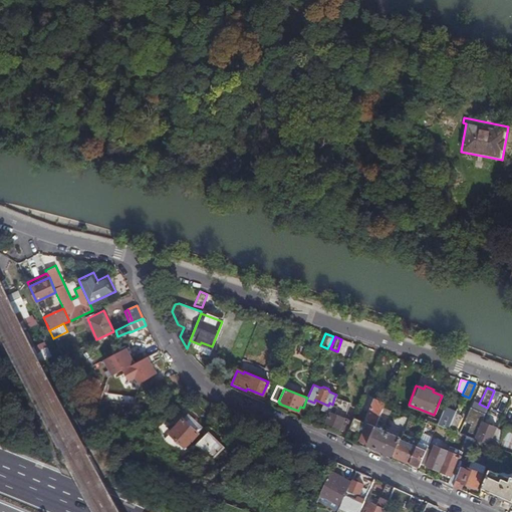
[(332,405),(329,412),(330,412),(326,422),(343,429),(347,419),(344,418),(348,403),(334,398),(332,405)]
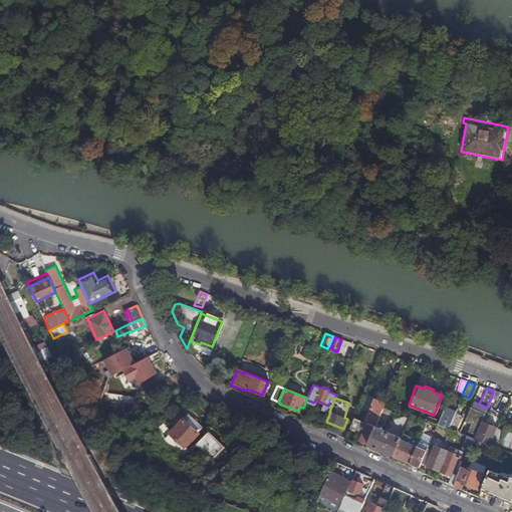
[(359,440),(367,444),(374,426),(384,406),(385,403),(374,399),(364,421),(366,422),(359,440)]
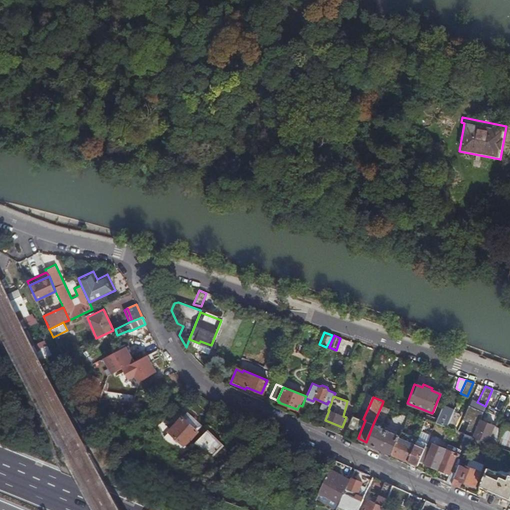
[(478,400),(471,397),(468,404),(483,410),(485,406),(477,402),(478,400)]
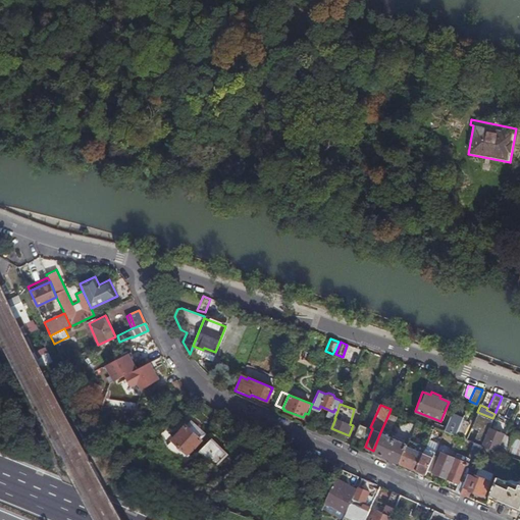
[(492,418),(477,412),(466,439),(473,442),(478,428),(486,432),(492,418)]
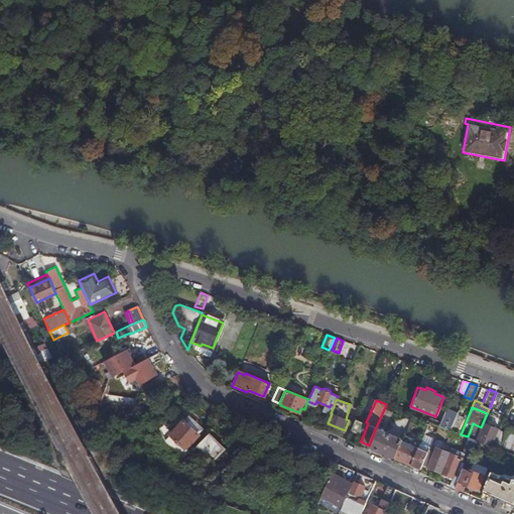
[(457,413),(445,409),(438,426),(450,430),(457,414),(457,413)]
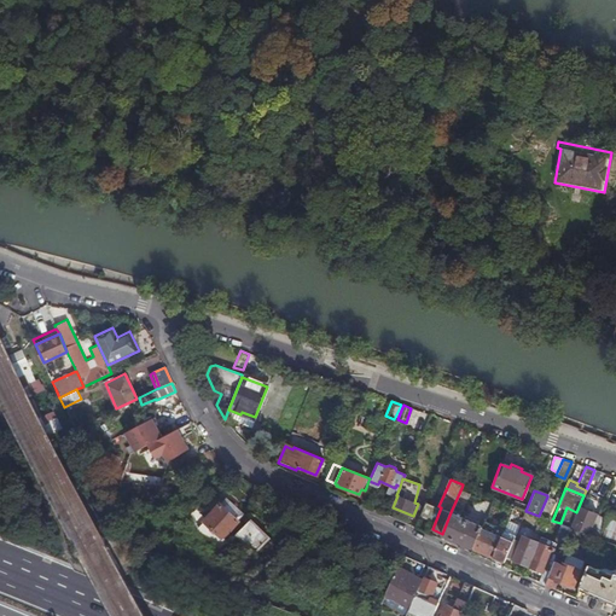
[(221,501),(238,519),(244,513),(225,495),(220,501),(221,501)]
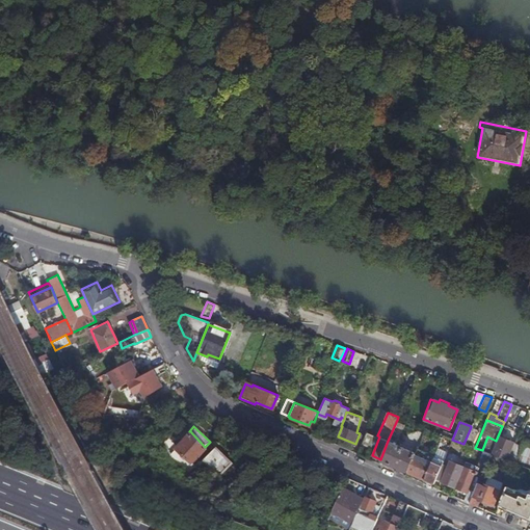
[(471,427),(464,444),(472,447),(479,431),(471,427)]
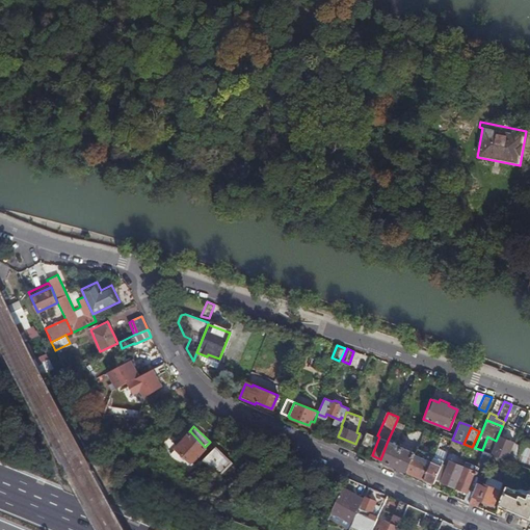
[(190,461),(205,447),(190,431),(176,447),(190,461)]
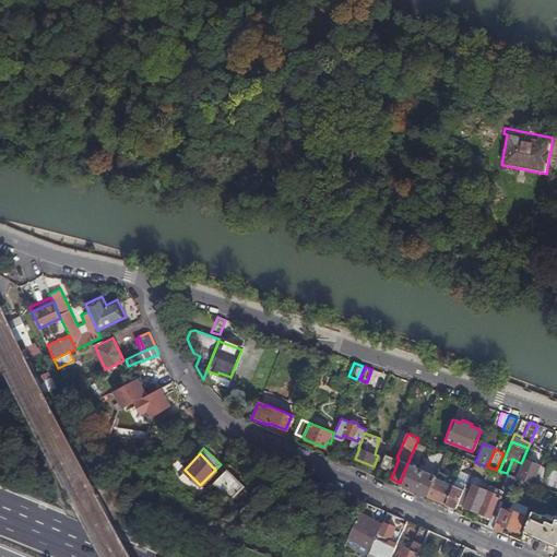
[(552,459),(544,455),(541,464),(532,483),(541,486),(552,459)]
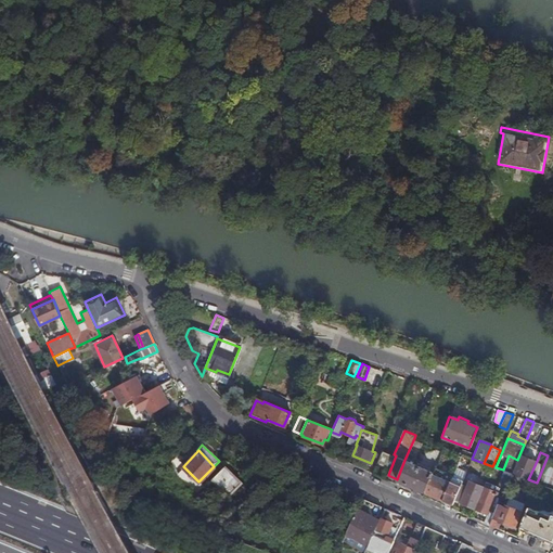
[(521,474),(512,471),(512,472),(528,479),(537,461),(528,457),(521,474)]
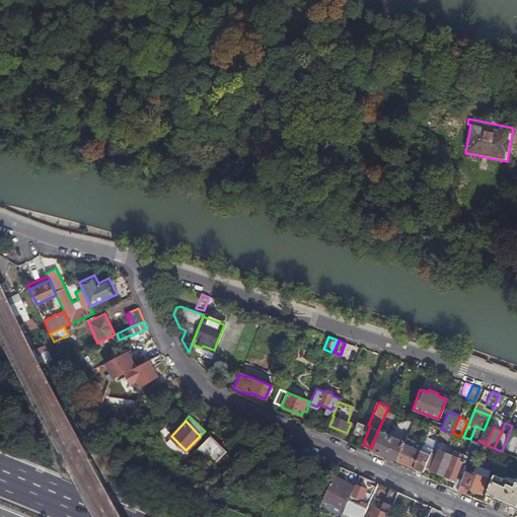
[(385,454),(383,458),(388,460),(390,456),(396,459),(403,442),(404,441),(378,430),(371,448),(385,454)]
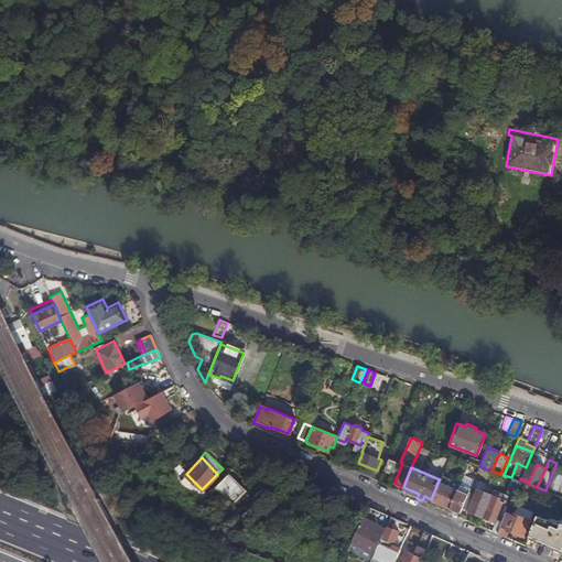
[(561,490),(561,473),(554,469),(548,486),(561,490)]
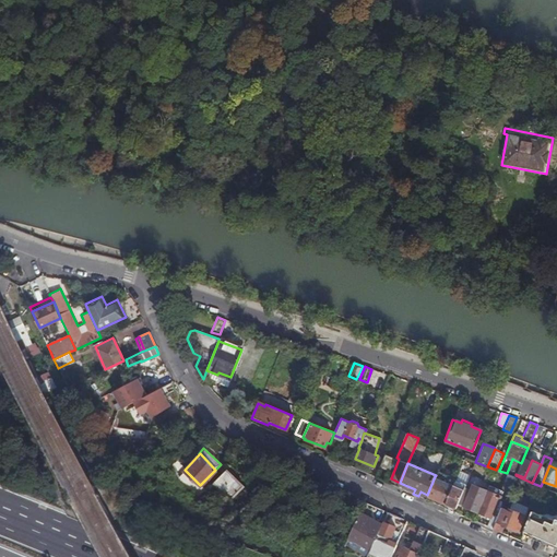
[(227,469),(221,474),(213,482),(229,498),(243,485),(227,469)]
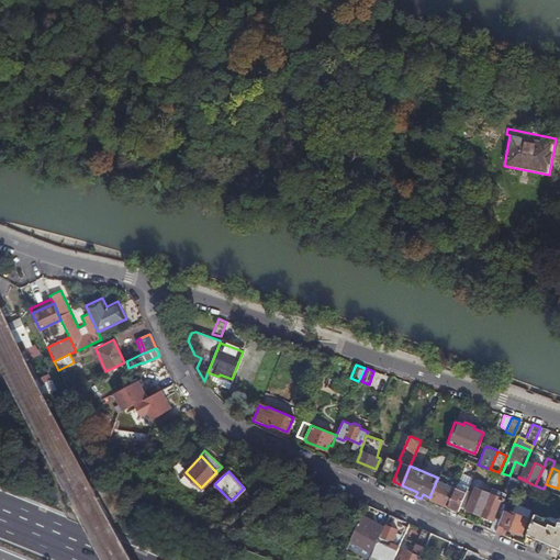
[(494,519),(491,529),(496,532),(501,521),(497,519),(500,514),(504,504),(507,505),(517,479),(510,476),(503,492),(501,499),(489,493),(480,514),(494,519)]
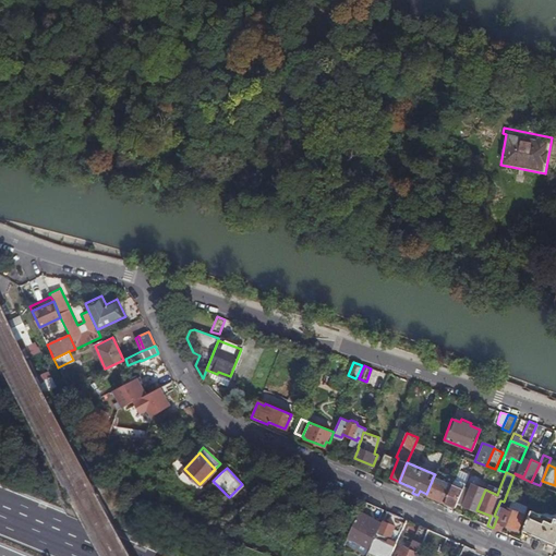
[(434,475),(426,494),(456,506),(457,502),(464,484),(466,483),(459,480),(457,485),(434,475)]
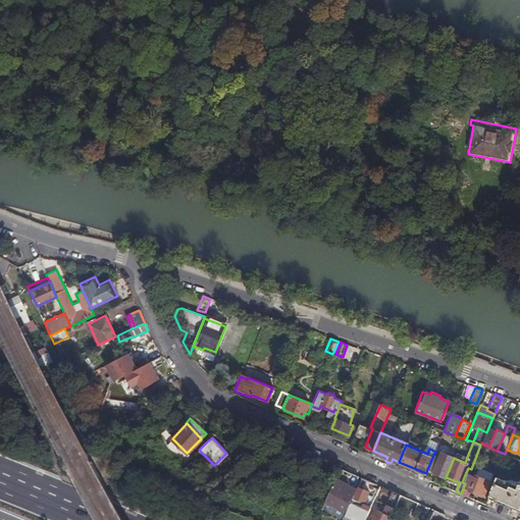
[(427,469),(446,477),(454,458),(442,453),(440,455),(435,466),(433,464),(437,454),(434,453),(427,469)]
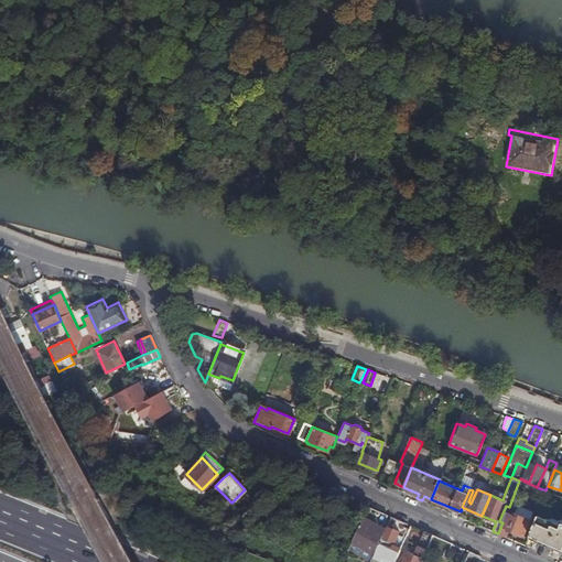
[(505,494),(494,489),(490,495),(503,500),(505,494)]
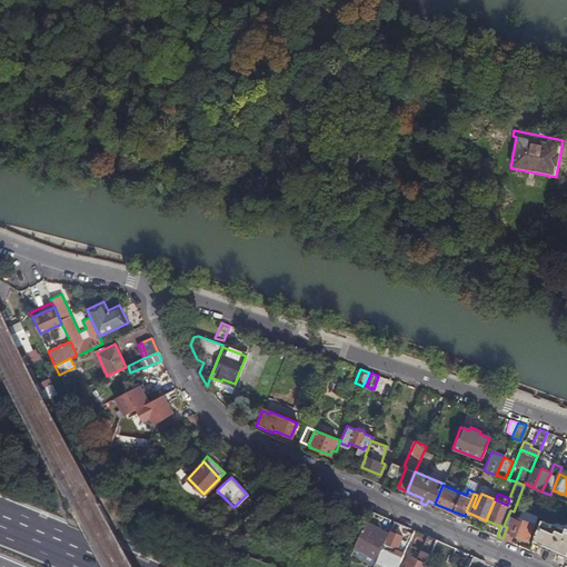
[(390,520),(370,511),(354,547),(377,558),(388,535),(381,531),(383,529),(386,530),(390,520)]
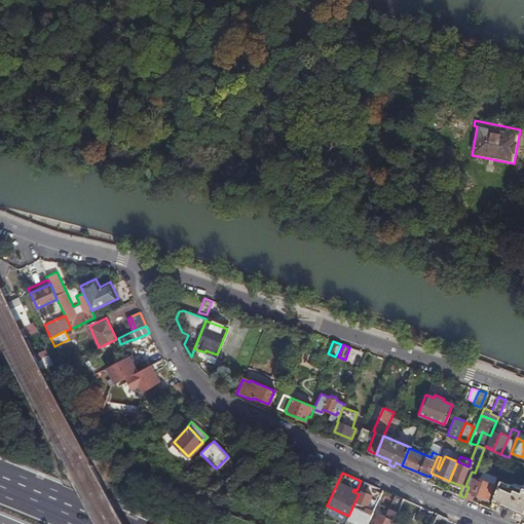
[(469,487),(464,497),(472,500),(475,493),(487,499),(493,486),(487,484),(488,482),(480,478),(479,480),(473,477),(469,487)]
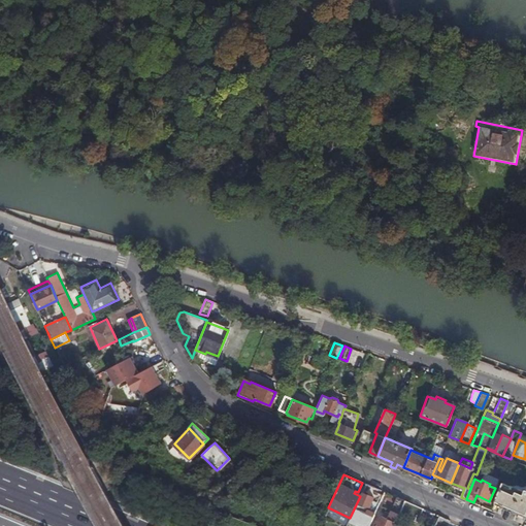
[(500,488),(494,503),(525,517),(525,488),(524,488),(523,492),(510,487),(500,488)]
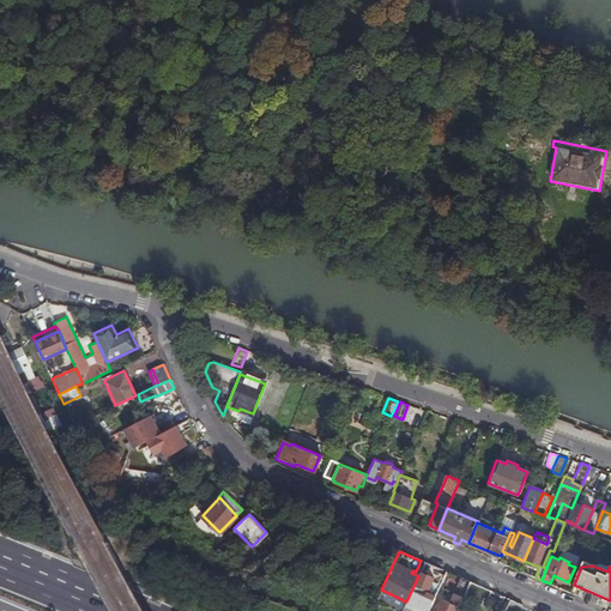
[(433,579),(419,573),(418,576),(406,602),(404,605),(415,610),(424,610),(431,596),(425,592),(433,579)]
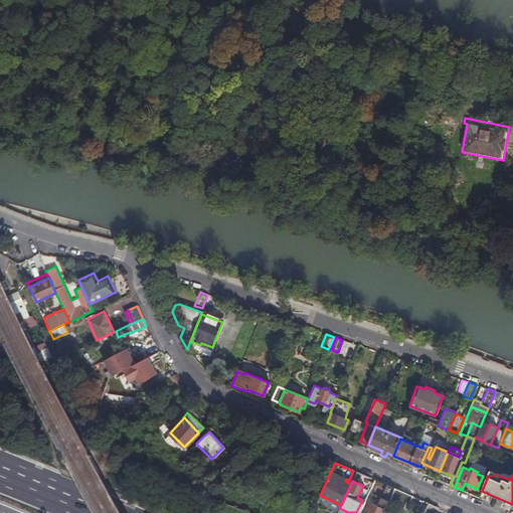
[(382,512),(387,501),(394,488),(385,485),(376,506),(371,504),(366,512),(382,512)]
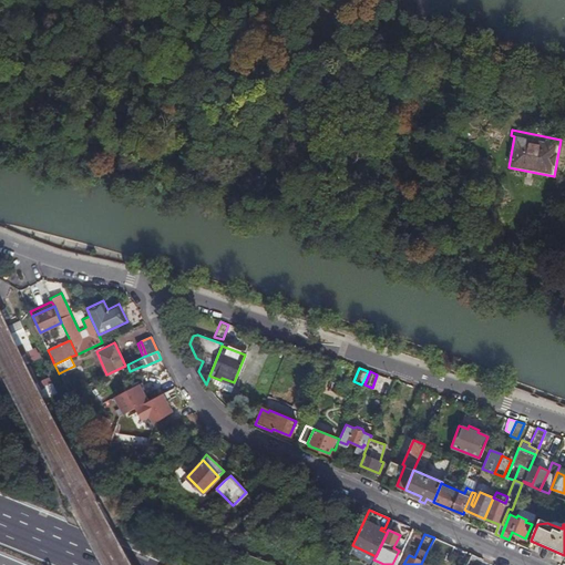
[(453,546),(434,537),(427,552),(447,561),(453,546)]
